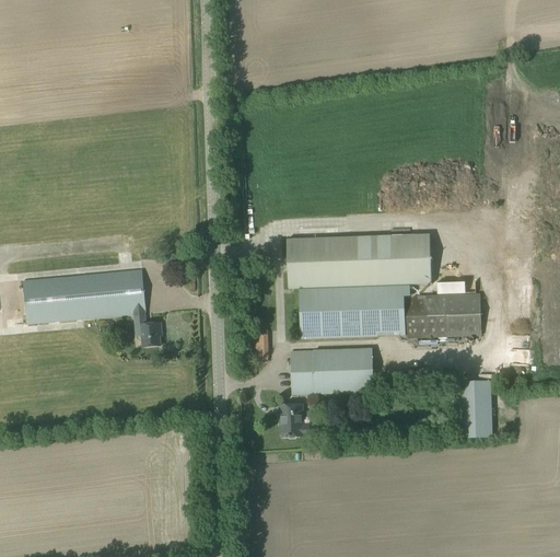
[(430,232),(286,238),(288,288),(365,285),(393,283),(432,281),(430,232)]
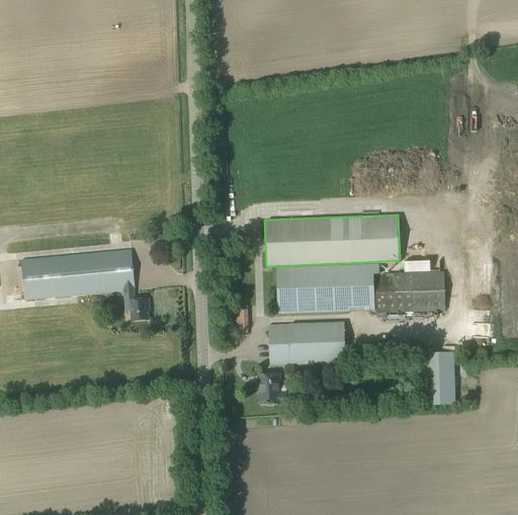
[(134,287),(135,287),(131,248),(50,255),(21,258),(24,297),(54,295),(123,288),(134,287)]
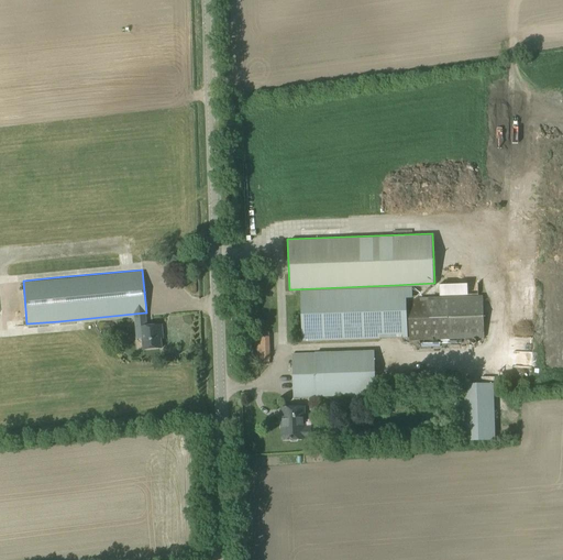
[(420,284),(420,295),(429,295),(429,284),(420,284)]
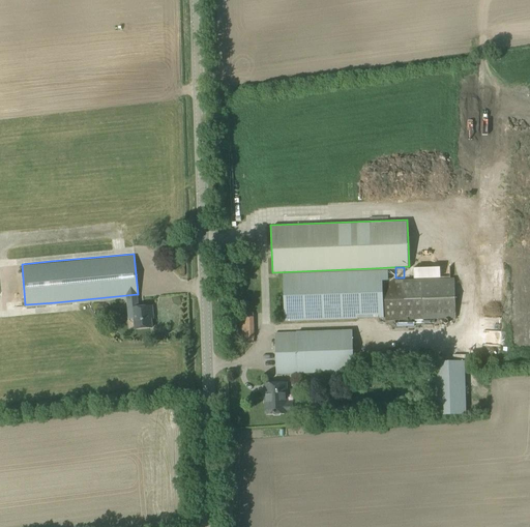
[(387,268),(283,272),(285,319),(383,316),(383,306),(382,279),(388,277),(387,268)]
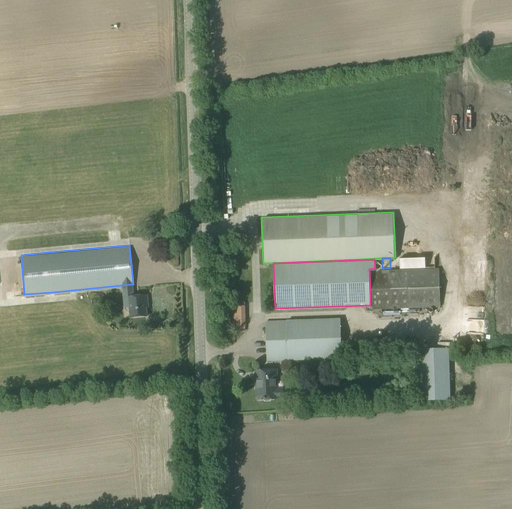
[(370,296),(370,307),(440,304),(439,266),(390,268),(382,268),(375,268),(369,269),(370,296)]
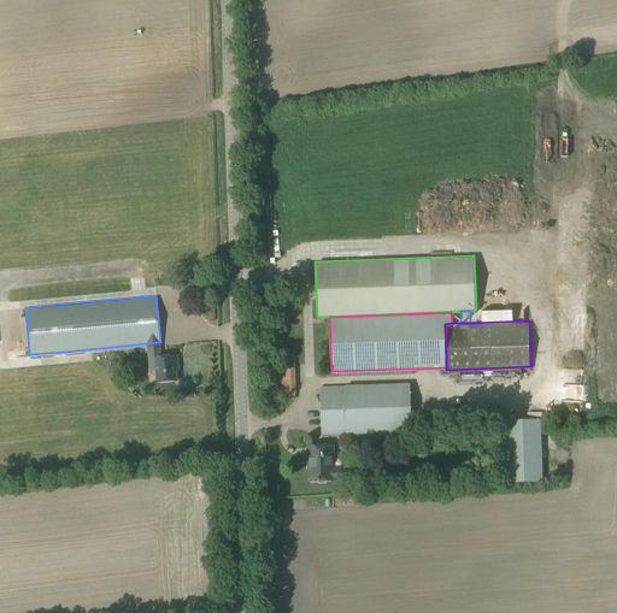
[(147,343),(148,357),(156,355),(157,381),(177,378),(175,361),(177,361),(177,353),(160,354),(159,342),(147,343)]
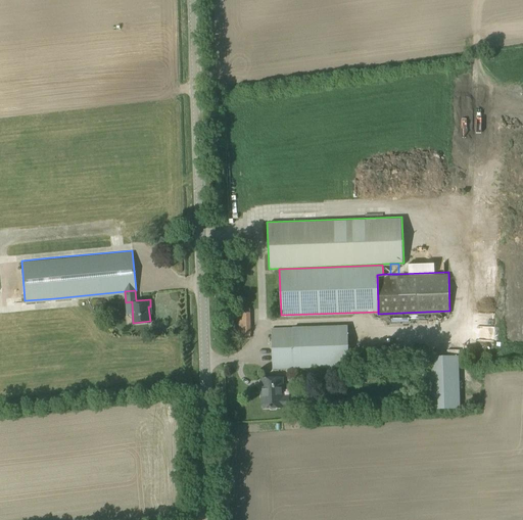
[(240,317),(250,317),(250,311),(246,311),(246,309),(240,309),(240,317)]
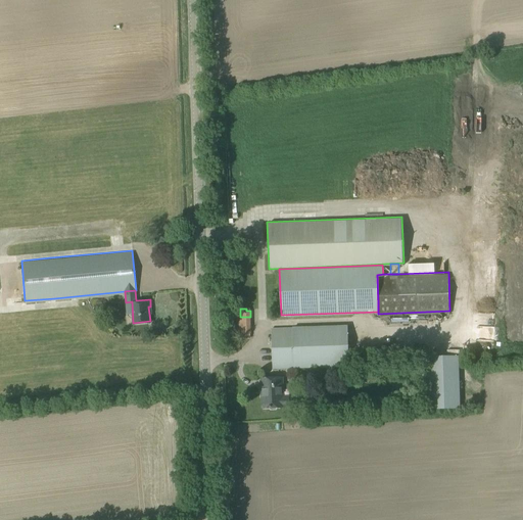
[(282,326),(272,326),(273,367),(275,367),(285,367),(349,364),(347,322),(282,326)]
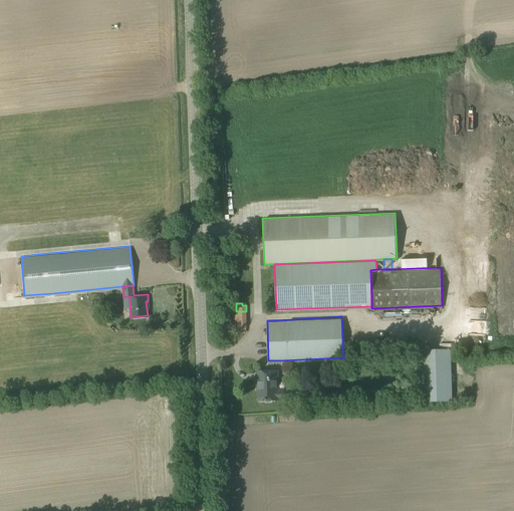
[(421,370),(422,401),(452,400),(451,347),(420,348),(420,354),(415,354),(416,370),(421,370)]
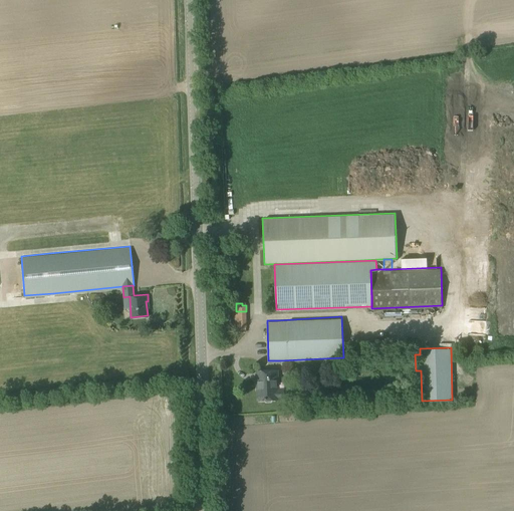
[(259,399),(269,399),(285,399),(288,395),(288,391),(285,387),(278,387),(278,369),(257,369),(257,385),(259,385),(259,399)]
